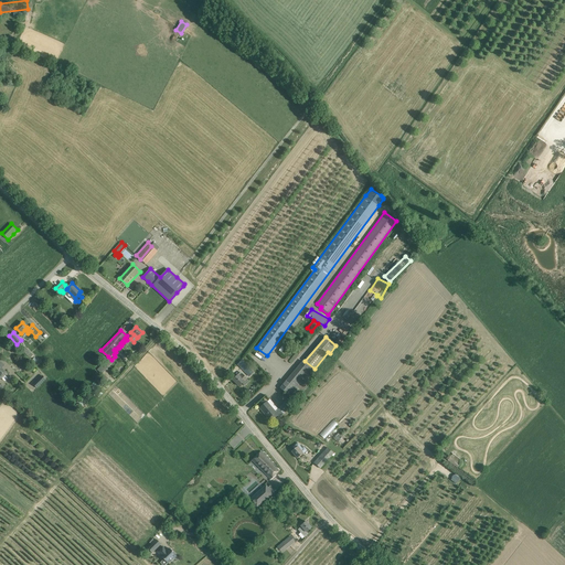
[(33,355),(24,347),(21,349),(30,358),(33,355)]
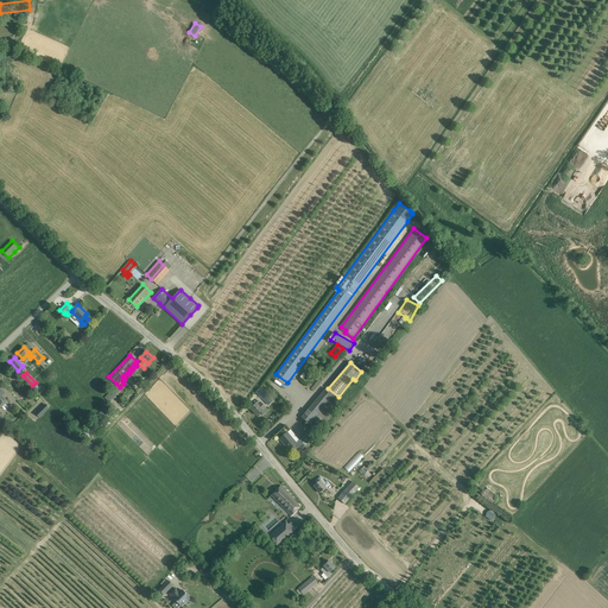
[(322,382),(318,380),(311,390),(315,392),(322,382)]
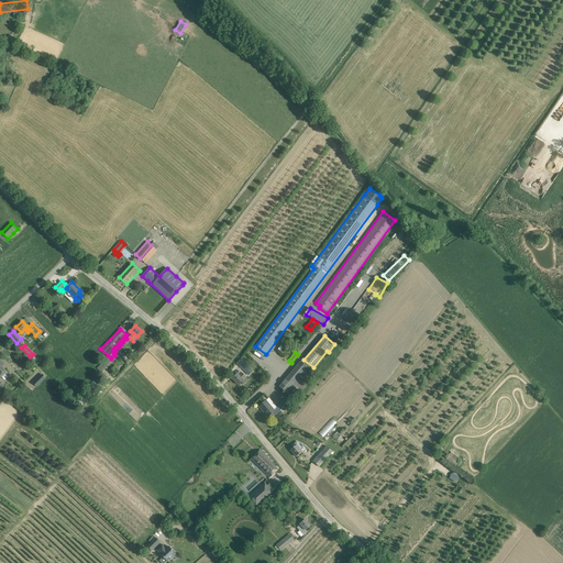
[(112,360),(108,356),(97,368),(98,370),(97,371),(99,372),(100,371),(101,372),(112,360)]
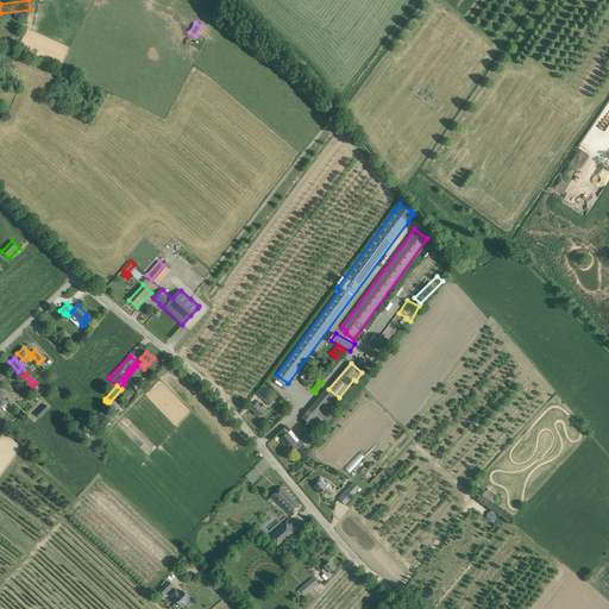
[(256,393),(269,406),(274,401),(261,388),(256,393)]
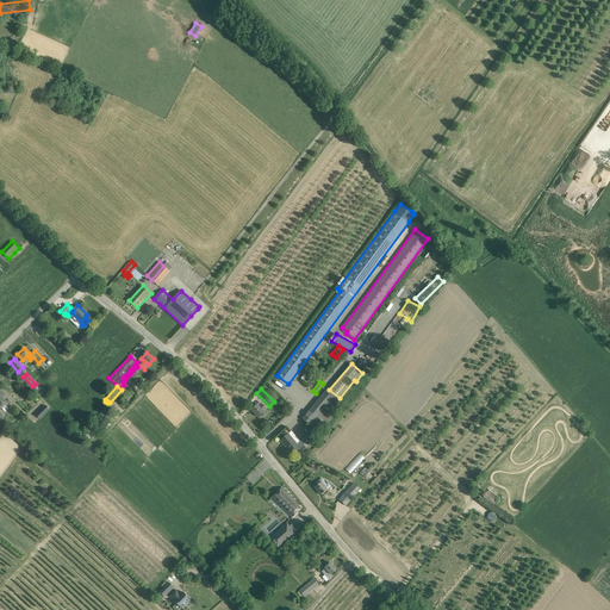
[(319,433),(343,404),(327,390),(303,419),(319,433)]
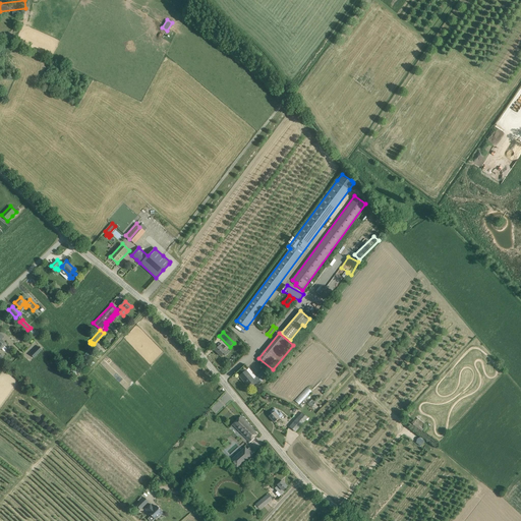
[(221,356),(224,353),(228,349),(224,345),(221,347),(220,346),(215,350),(221,356)]
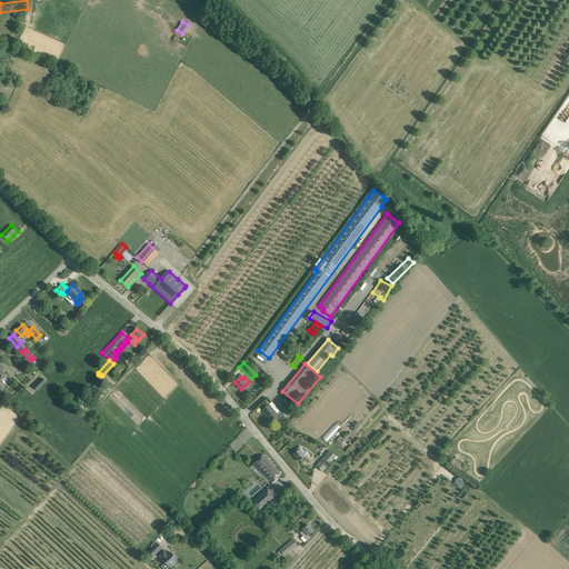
[(45,383),(41,380),(33,388),(37,391),(45,383)]
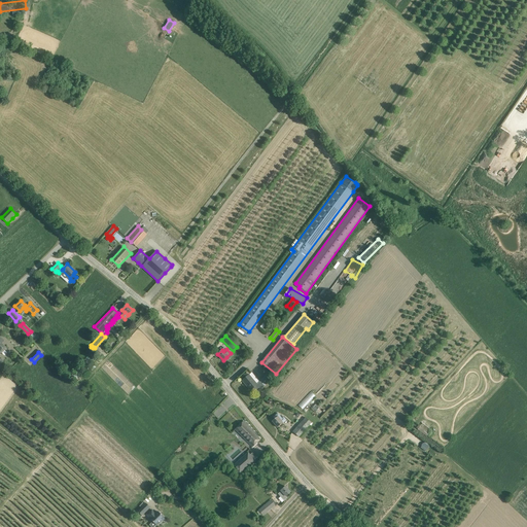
[(249,375),(242,380),(250,390),(253,388),(255,390),(258,387),(260,389),(265,386),(259,381),(257,384),(249,375)]
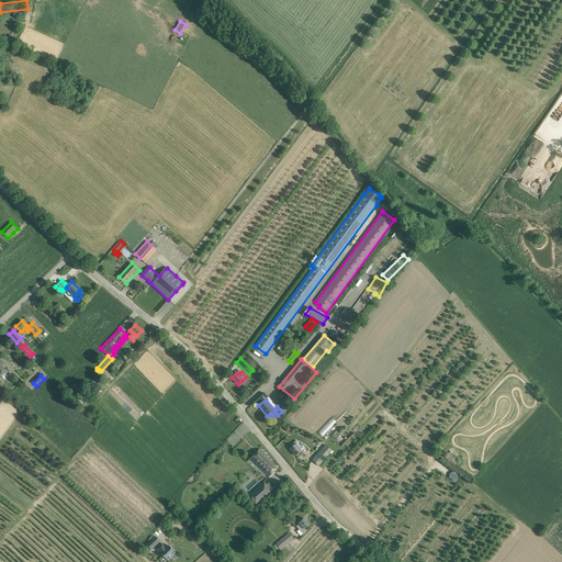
[(283,401),(277,406),(282,412),(289,405),(283,401)]
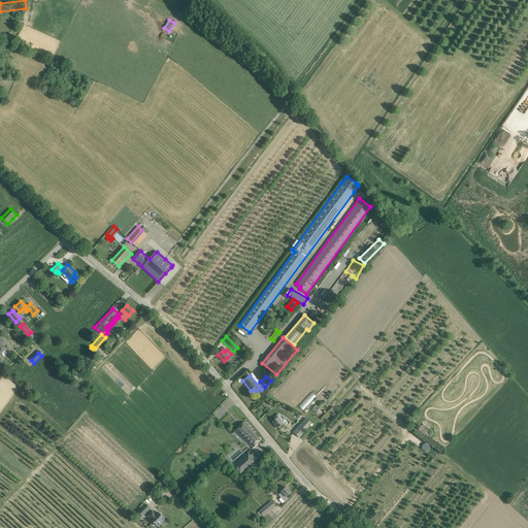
[(311,393),(299,406),(303,410),(317,397),(311,393)]
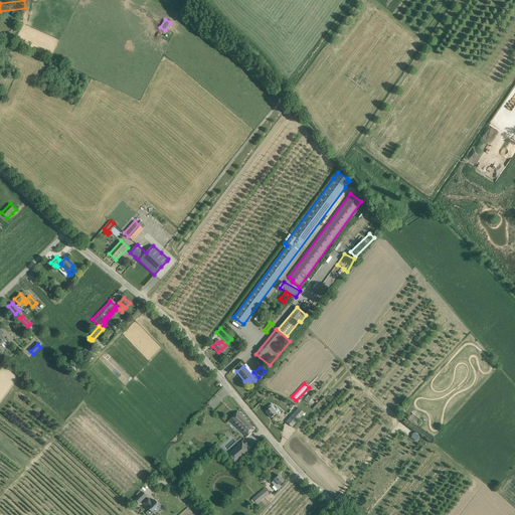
[(277,407),(276,409),(272,404),(268,407),(269,409),(266,411),(271,417),(277,413),(280,410),(277,407)]
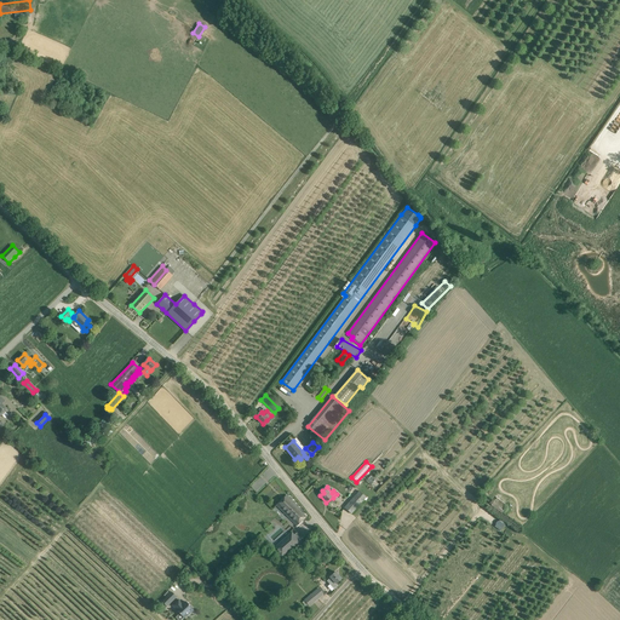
[(350,515),(365,498),(367,500),(368,499),(360,491),(344,509),(350,515)]
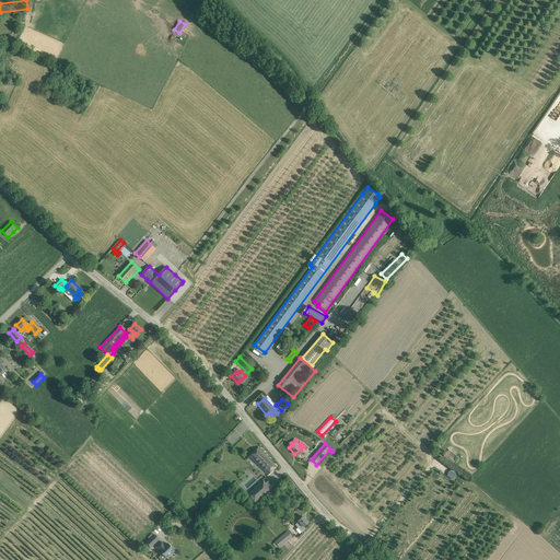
[(265,453),(259,447),(249,456),(268,475),(277,466),(271,461),(265,454),(265,453)]
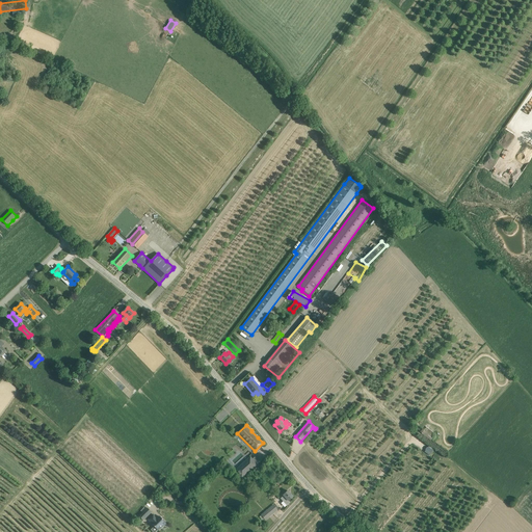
[(426,427),(422,433),(431,442),(435,434),(426,427)]
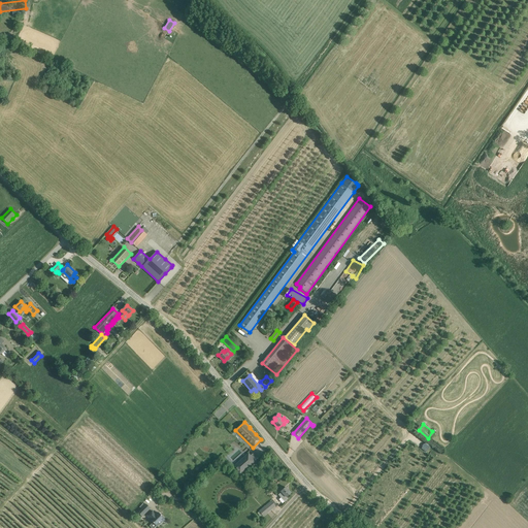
[(256,461),(249,453),(233,467),(240,474),(256,461)]
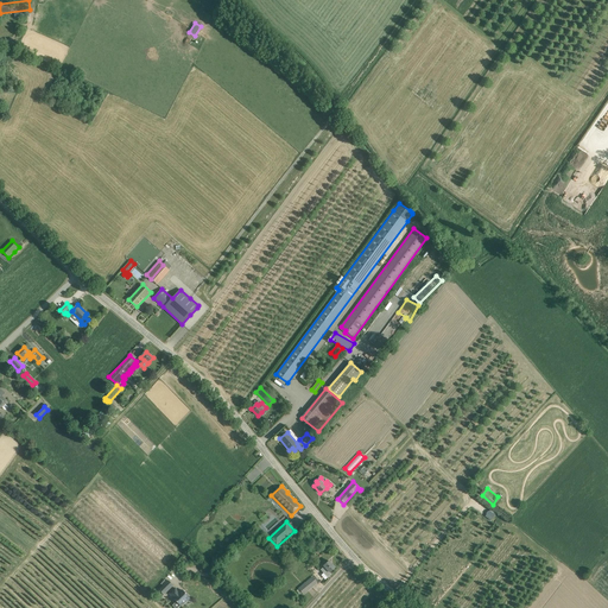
[(321,570),(324,574),(328,577),(331,575),(330,572),(335,568),(329,561),(324,567),(321,570)]
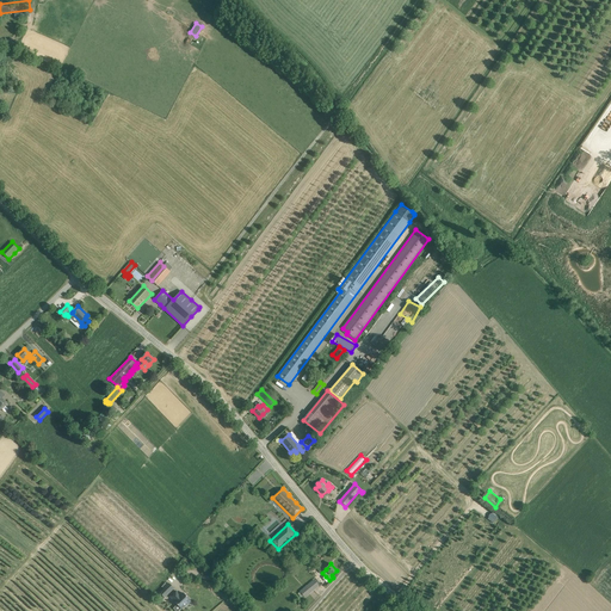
[(314,580),(300,592),(304,597),(319,586),(314,580)]
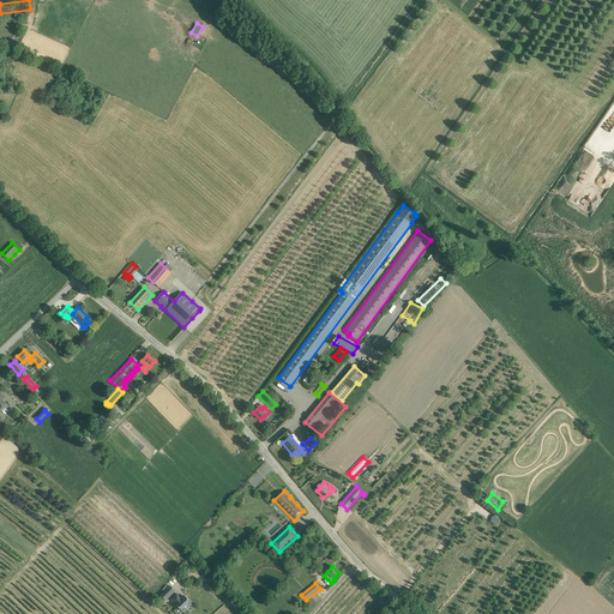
[(169,585),(160,596),(166,601),(175,591),(169,585)]
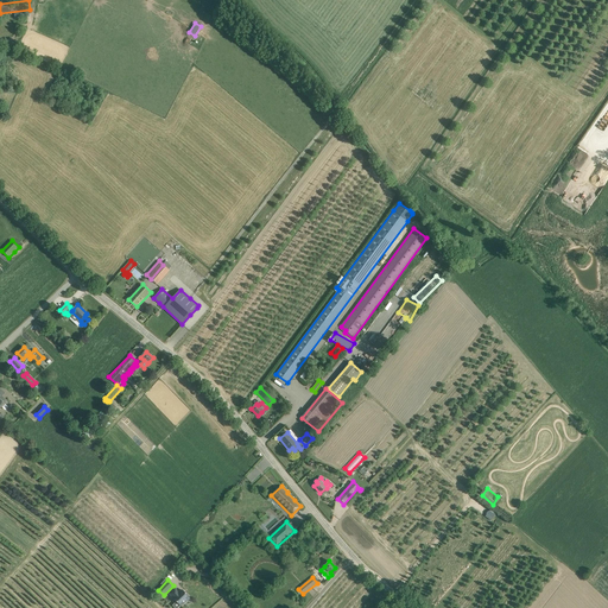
[(176,588),(169,594),(172,597),(172,599),(181,607),(190,597),(182,589),(179,591),(176,588)]
